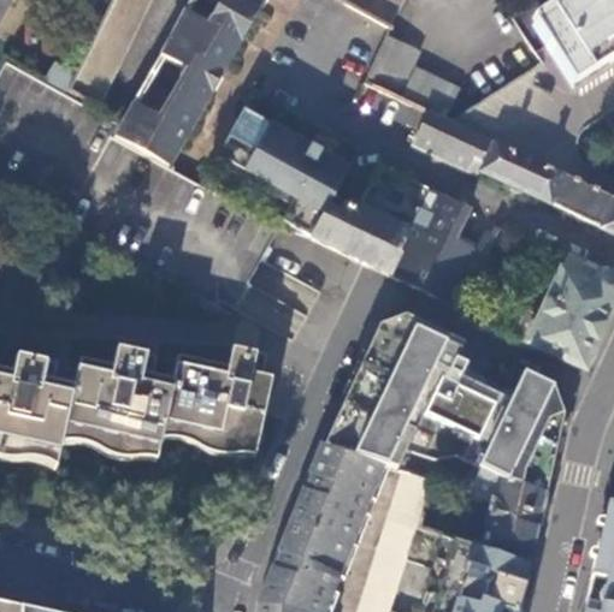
[(114,0),(78,73),(71,89),(100,106),(152,0),(114,0)]
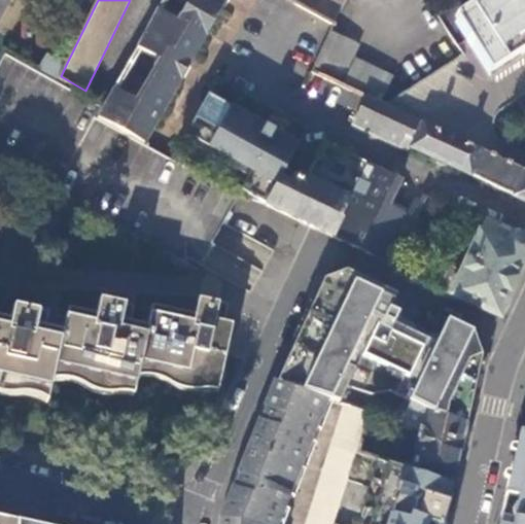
[(158,0),(111,91),(107,98),(100,111),(146,138),(225,0),(158,0)]
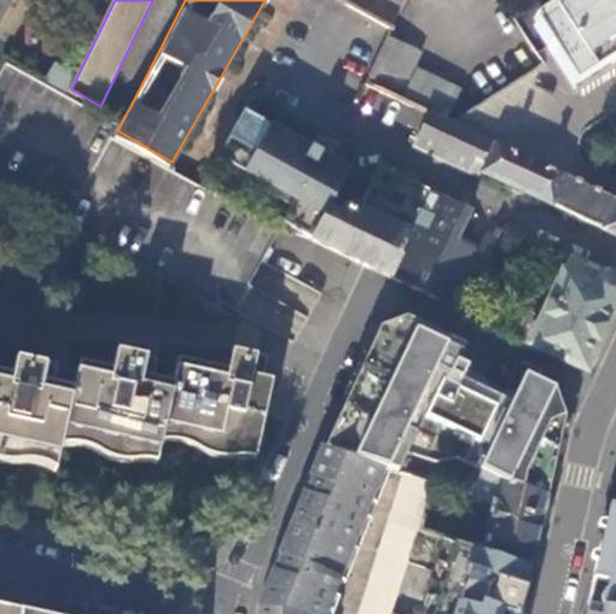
[(349,0),(394,24),(406,0),(349,0)]
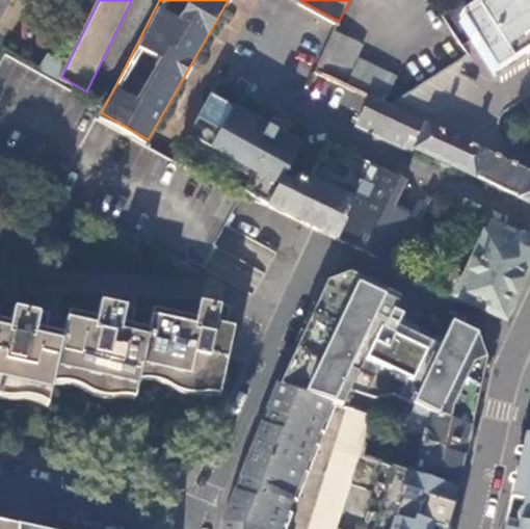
[(491,0),(462,21),(497,74),(529,51),(529,0),(491,0)]
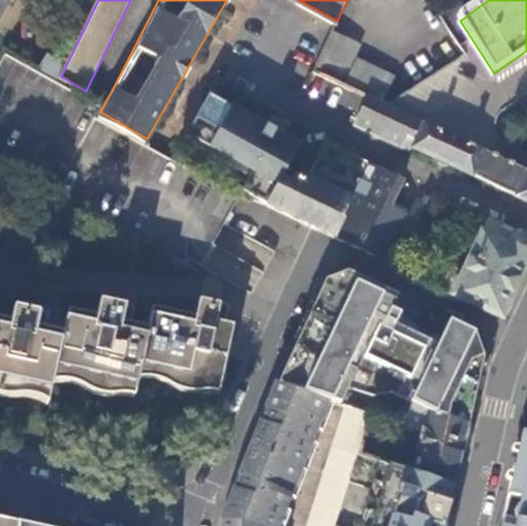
[(367,92),(383,100),(396,73),(355,55),(363,41),(336,28),(316,68),(359,88),(367,92)]
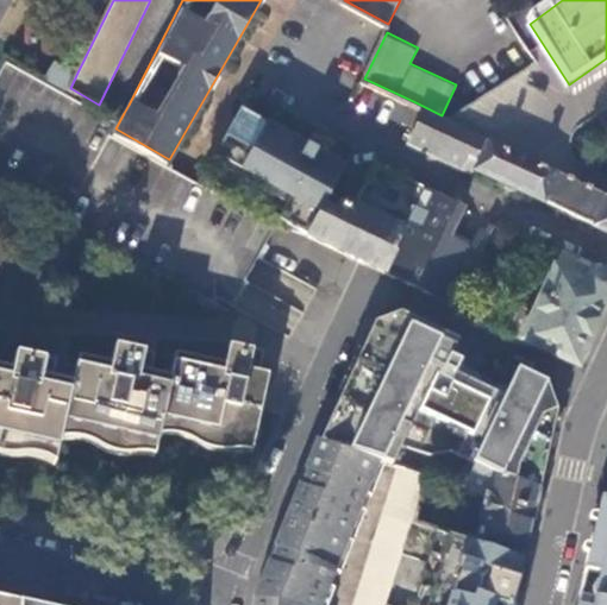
[(200,180),(111,130),(116,119),(6,57),(0,67),(0,164),(58,199),(66,187),(79,194),(55,235),(77,247),(87,231),(202,294),(216,302),(219,295),(235,303),(243,287),(279,222),(200,180)]
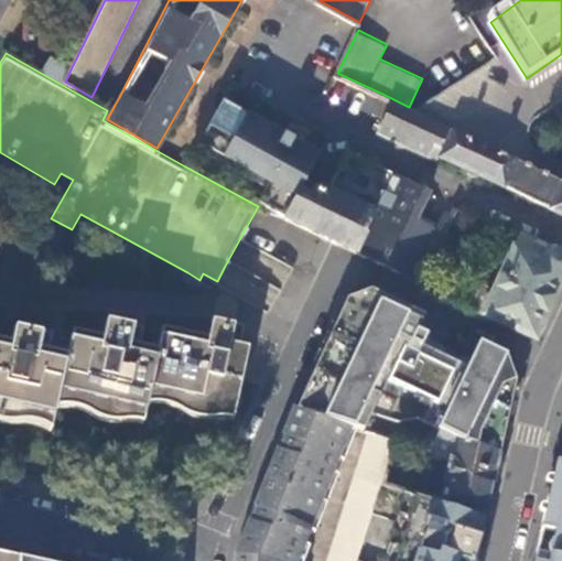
[(72,67),(53,56),(44,71),(65,82),(72,67)]
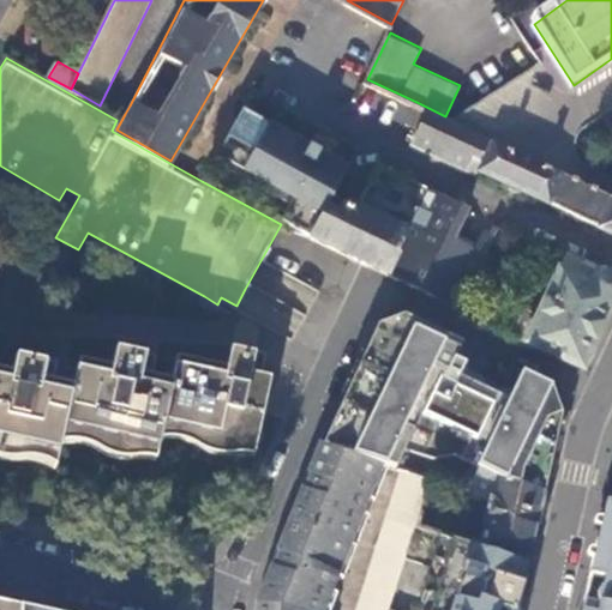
[(125,114),(130,106),(124,102),(119,110),(125,114)]
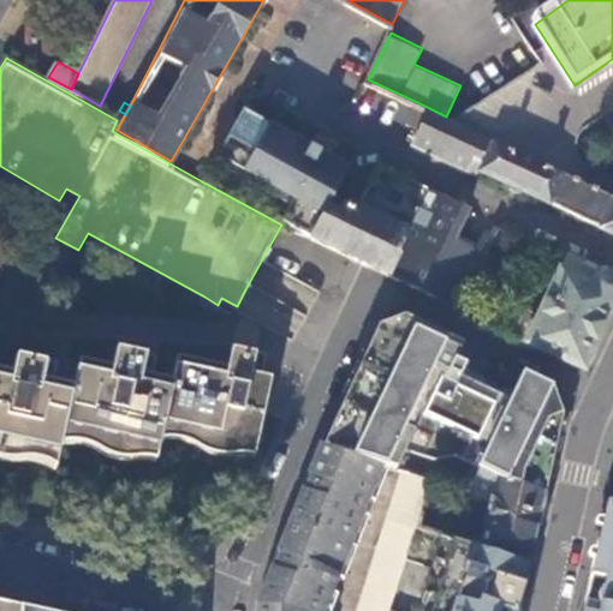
[(410,118),(420,123),(427,107),(417,102),(410,118)]
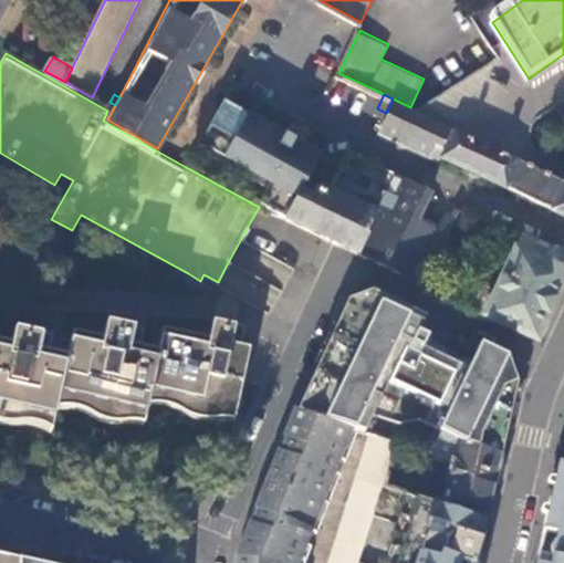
[(226,97),(186,167),(259,207),(286,216),(300,190),(323,152),(226,97)]
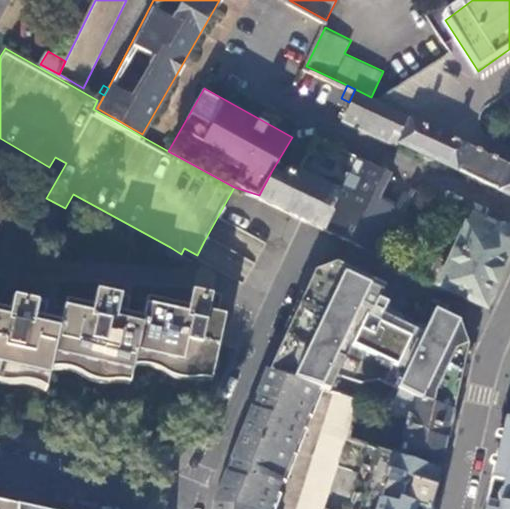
[(346,113),(385,131),(395,108),(376,99),(371,97),(355,89),(349,102),(351,103),(346,113)]
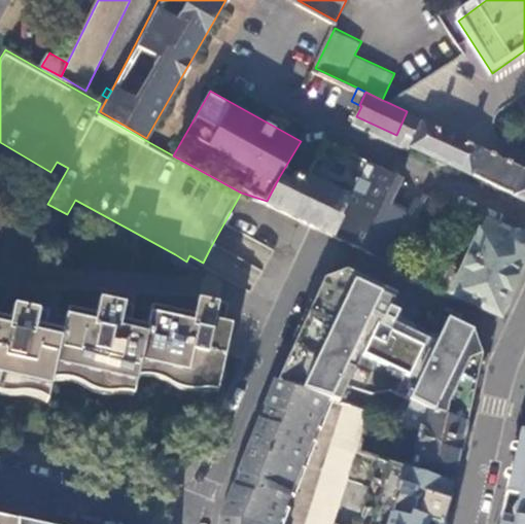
[(447,161),(524,197),(524,166),(459,136),(407,111),(396,135),(408,140),(407,142),(436,155),(438,159),(446,162),(447,161)]
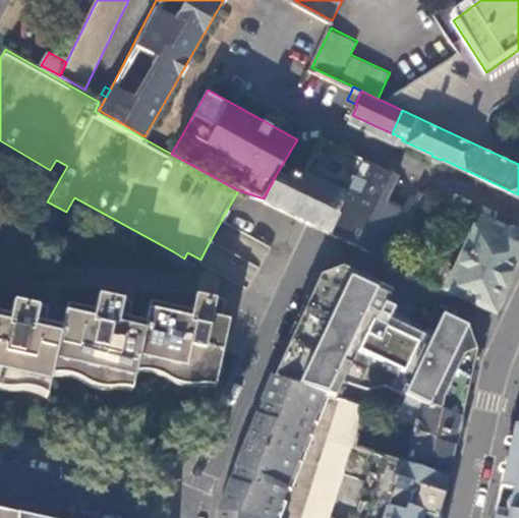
[(354,183),(388,199),(401,173),(325,135),(309,169),(351,188),(354,183)]
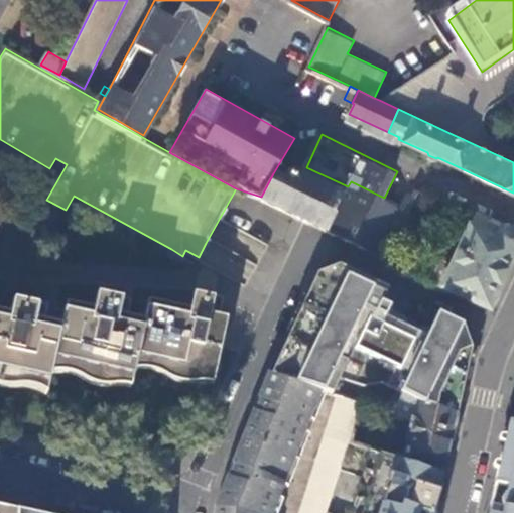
[(261,197),(327,228),(344,196),(292,172),(287,180),(273,173),(261,197)]
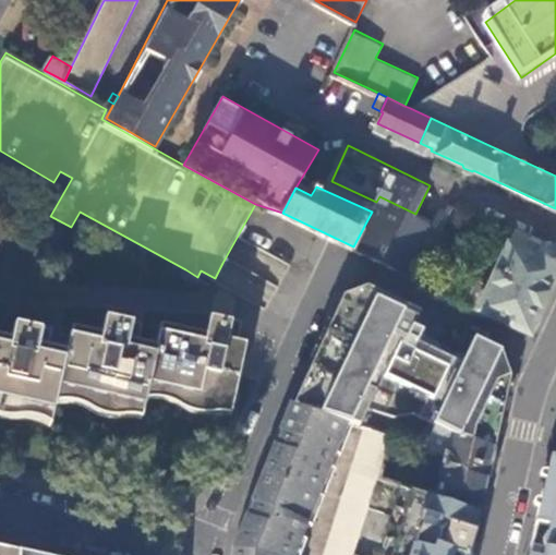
[(353,246),(417,276),(451,206),(444,202),(434,222),(415,214),(379,196),(376,202),(372,212),(353,246)]
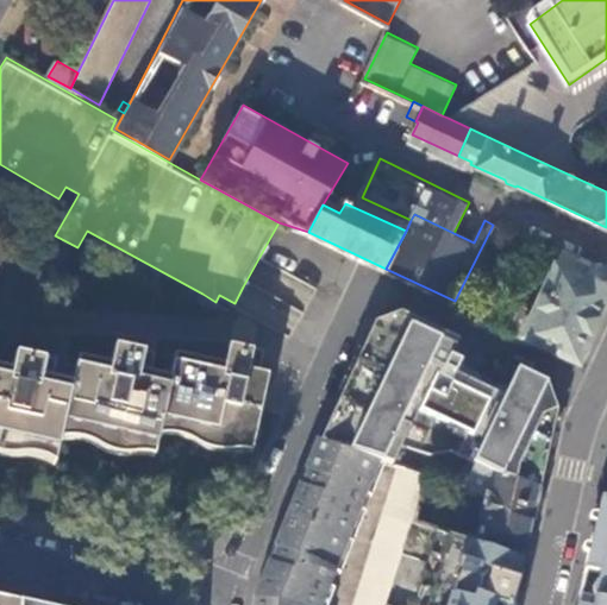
[(579,357),(583,355),(606,304),(606,266),(564,247),(534,314),(525,334),(574,358),(579,357)]
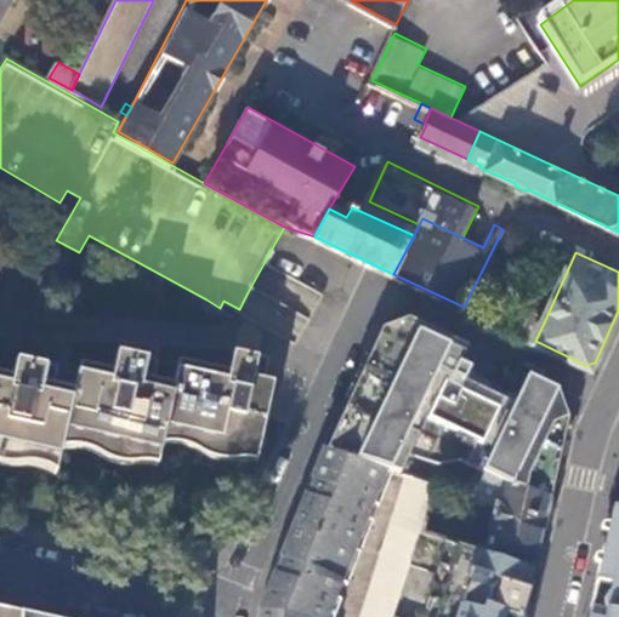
[(521,335),(535,341),(545,320),(531,313),(521,335)]
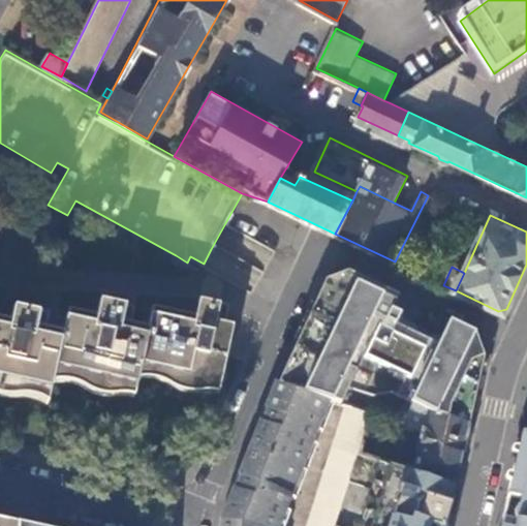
[(326,278),(280,382),(338,401),(350,405),(372,411),(409,424),(424,428),(466,441),(485,356),(493,338),(348,270),(326,278)]
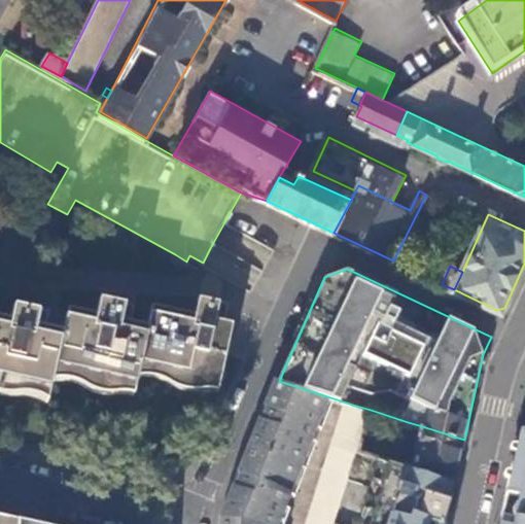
[(54,372),(134,389),(136,381),(139,368),(219,384),(234,321),(215,317),(219,299),(199,294),(196,313),(152,304),(147,325),(120,319),(125,301),(100,295),(97,314),(68,308),(63,332),(54,372)]
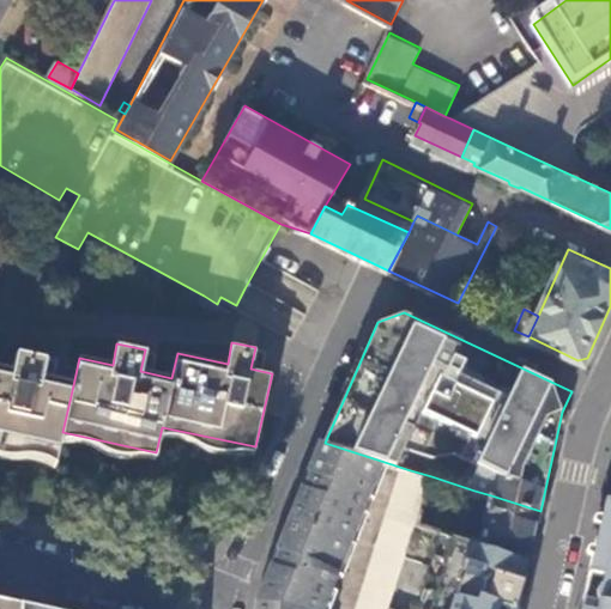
[(0,444),(58,457),(62,432),(73,385),(53,381),(43,379),(46,367),(48,357),(17,351),(12,371),(0,367),(0,444)]
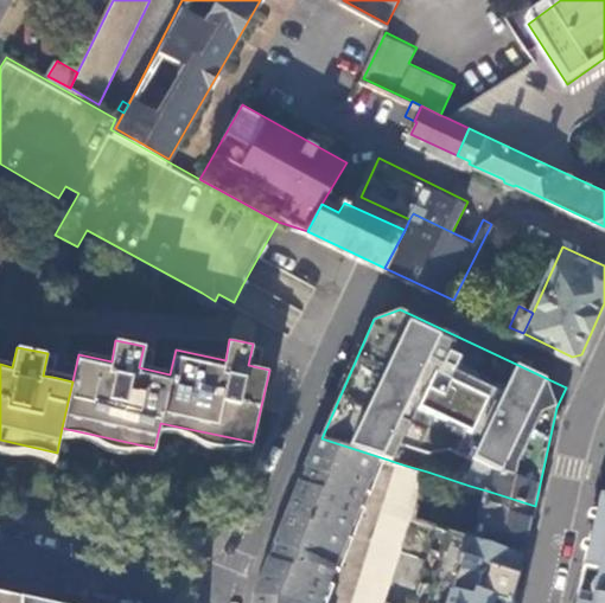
[(43,376),(52,377),(55,366),(45,364),(43,376)]
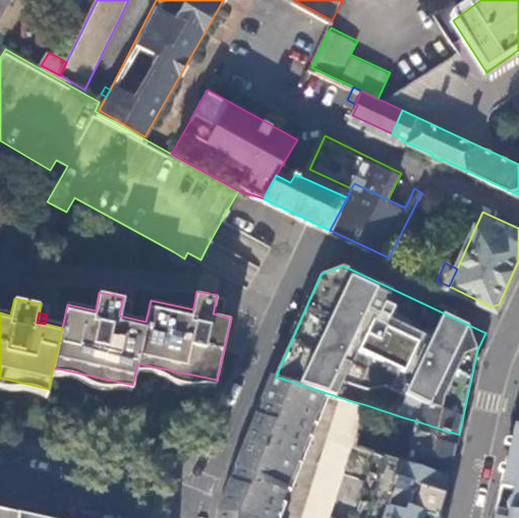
[(333,395),(276,377),(219,517),(283,517),(290,502),(286,500),(291,486),(295,488),(316,435),(312,434),(318,421),(322,423),(333,395)]
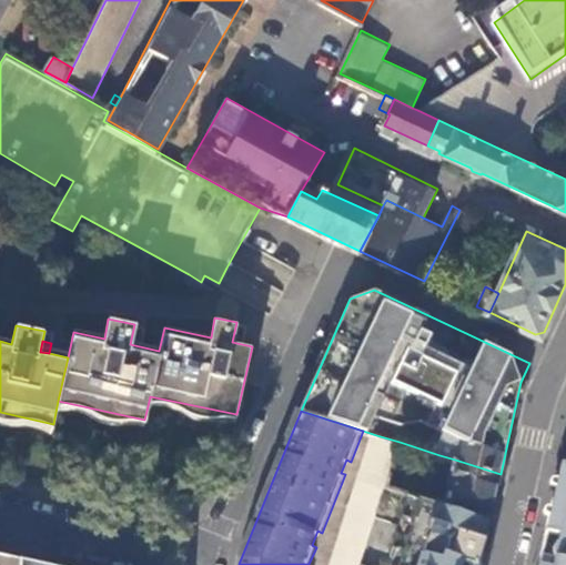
[(400,442),(376,435),(339,564),(360,564),(386,485),(400,442)]
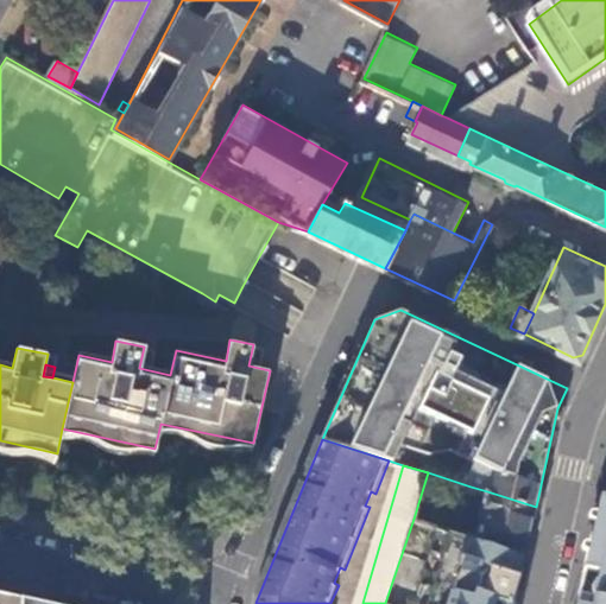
[(471,487),(428,472),(414,519),(437,526),(449,529),(461,491),(468,494),(471,487)]
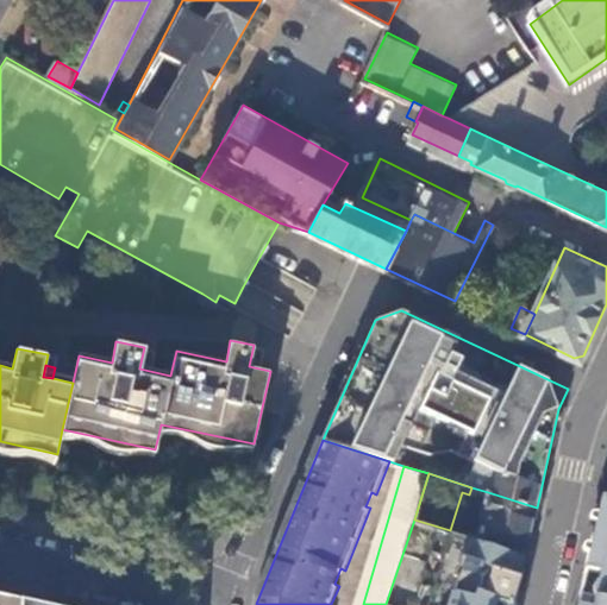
[(477,539),(526,554),(537,508),(488,492),(477,539)]
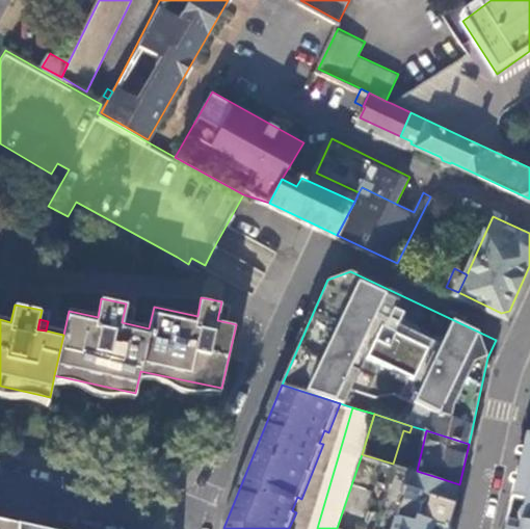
[(515,475),(529,478),(529,430),(525,430),(515,475)]
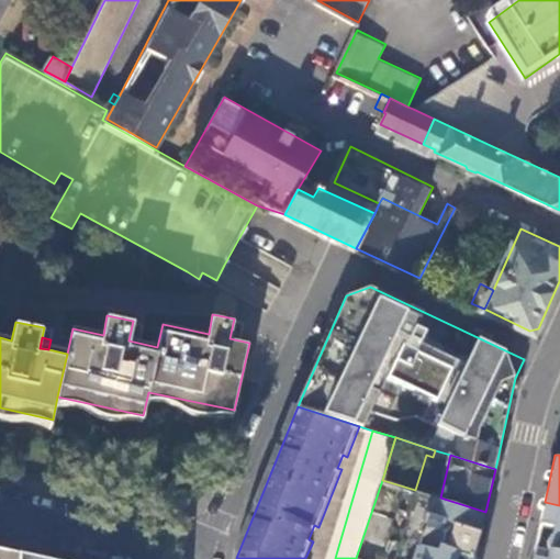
[(415,490),(404,487),(380,558),(473,558),(485,512),(440,498),(415,490)]
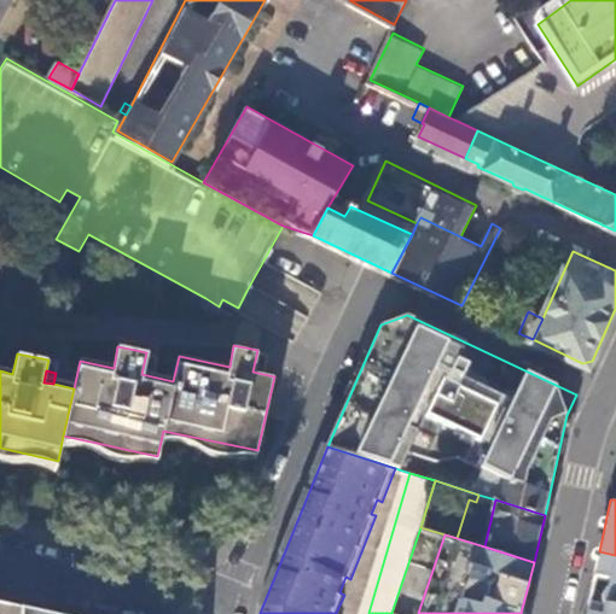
[(603,602),(605,602),(615,604),(615,555),(599,551),(596,576),(610,578),(609,584),(605,585),(603,588),(600,591),(600,595),(602,598),(603,602)]
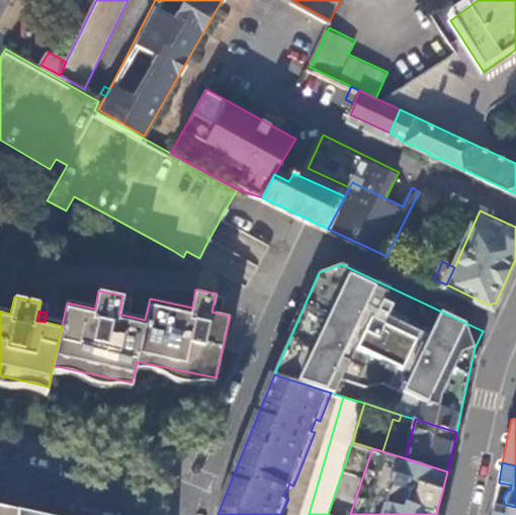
[(495,502),(492,514),(505,514),(507,505),(505,505),(495,502)]
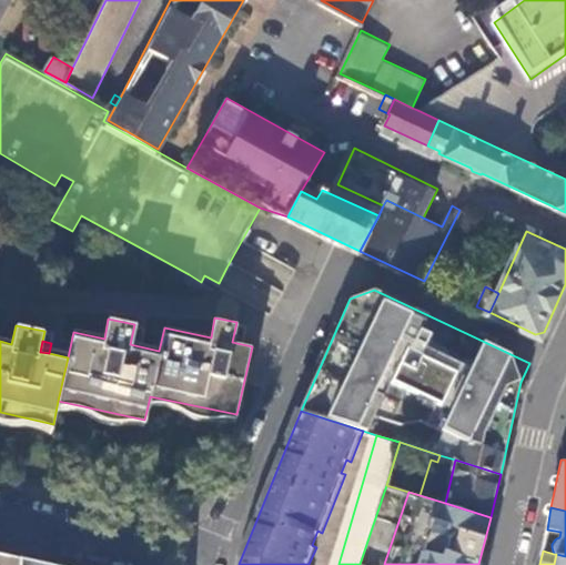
[(565,556),(556,554),(554,564),(565,564),(565,556)]
